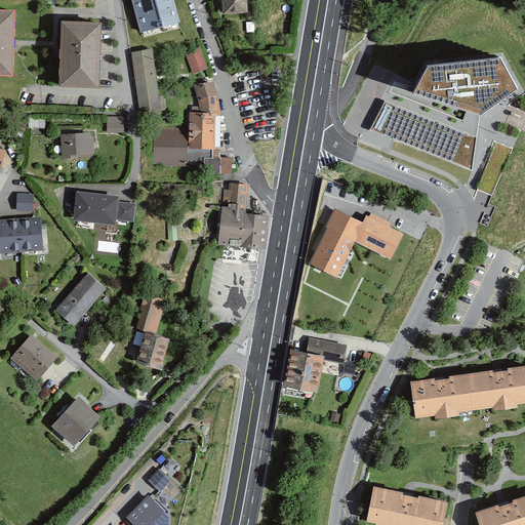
[(130,0),(139,34),(179,23),(172,0),(130,0)]
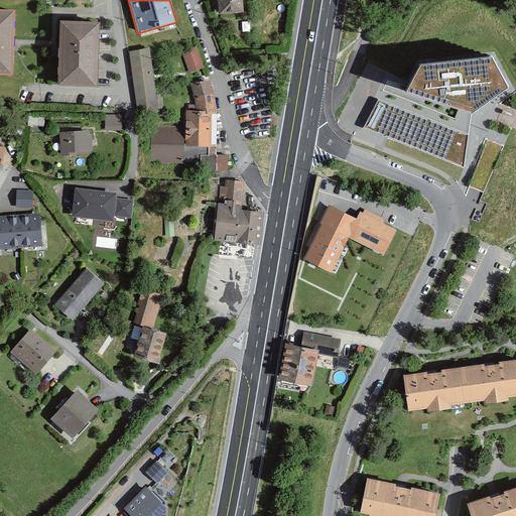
[(241,0),(218,0),(220,15),(243,13),(241,0)]
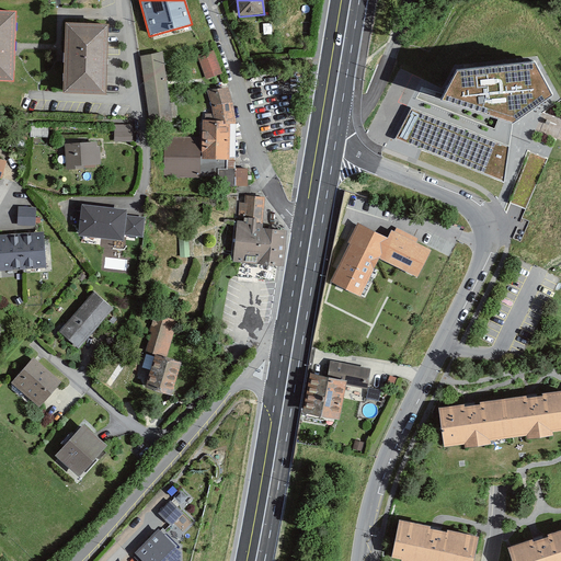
[(18,13),(0,11),(0,82),(13,83),(15,47),(18,13)]
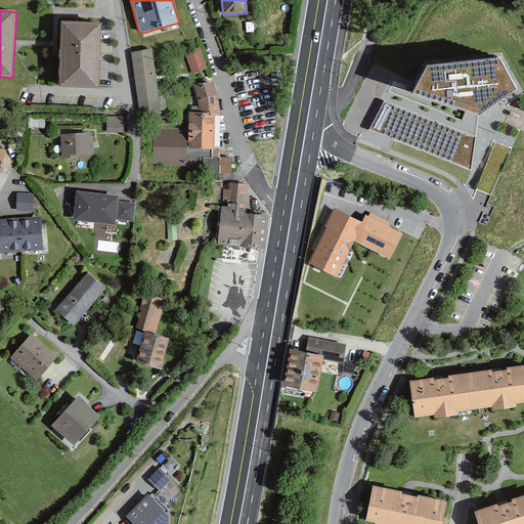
[(101,23),(61,22),(59,54),(58,85),(99,87),(101,23)]
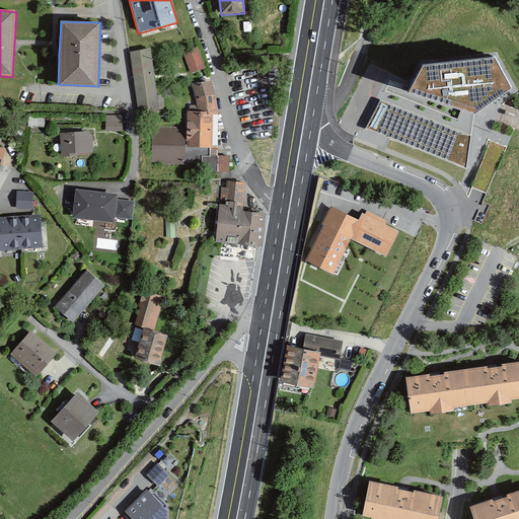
[(184,52),(193,72),(209,67),(202,46),(184,52)]
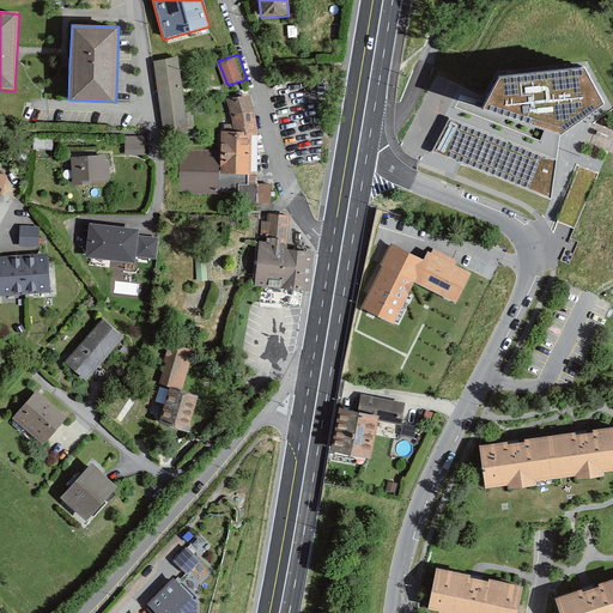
[(178,58),(152,61),(163,135),(189,132),(178,58)]
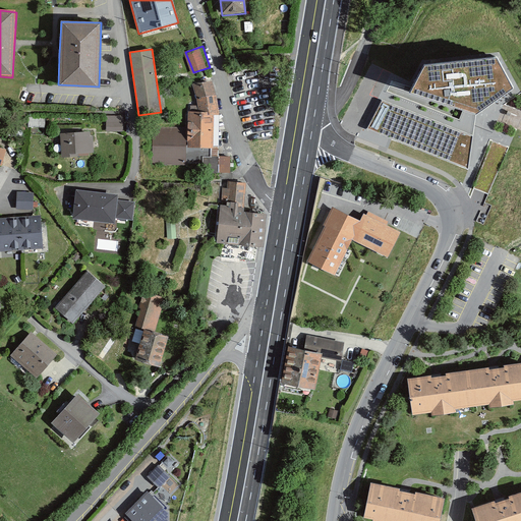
[(423,71),(409,100),(475,122),(512,95),(497,64),(423,71)]
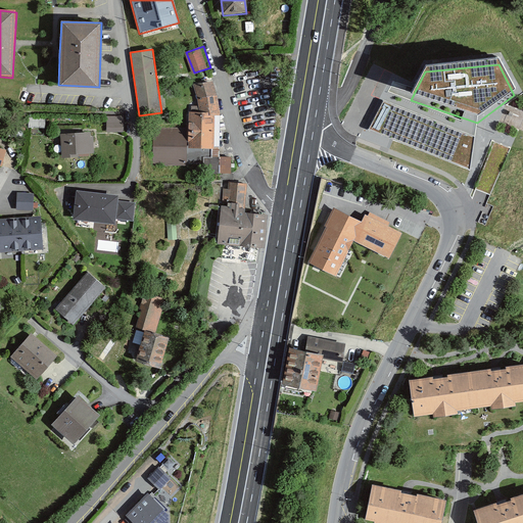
[(191,113),(191,128),(151,127),(150,163),(202,164),(203,155),(214,154),(212,146),(218,146),(218,114),(218,98),(212,83),(192,86),(200,112),(191,113)]
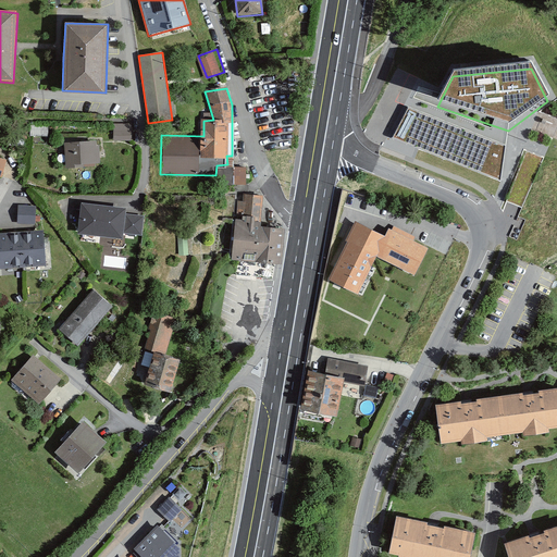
[(506,147),(409,109),(392,139),(500,184),(506,147)]
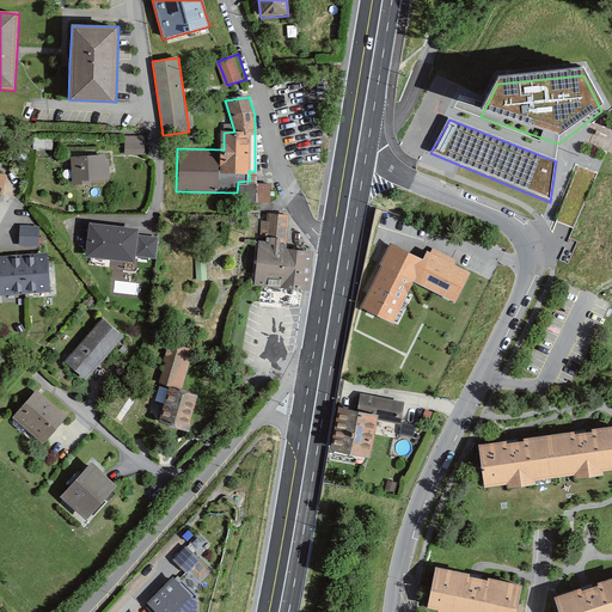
[(126,135),(126,155),(145,154),(145,136),(126,135)]
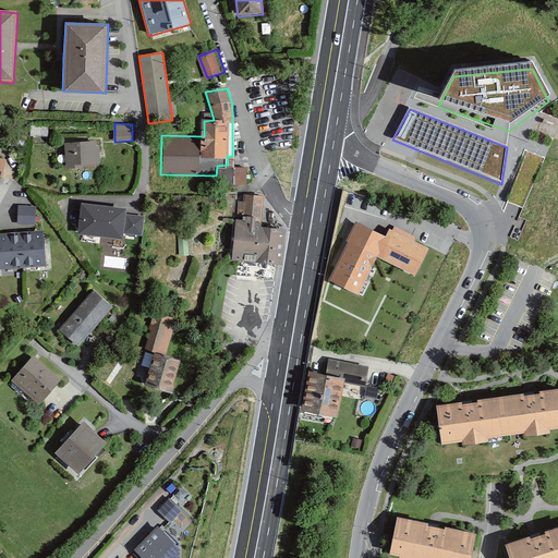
[(99,143),(64,146),(67,169),(101,166),(99,143)]
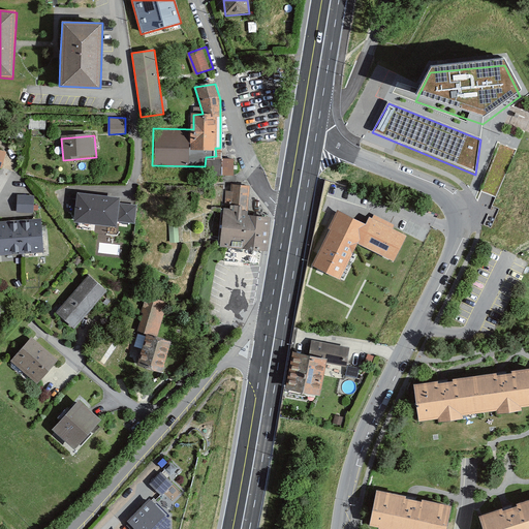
[(225,191),(221,249),(265,252),(268,219),(248,218),(250,193),(225,191)]
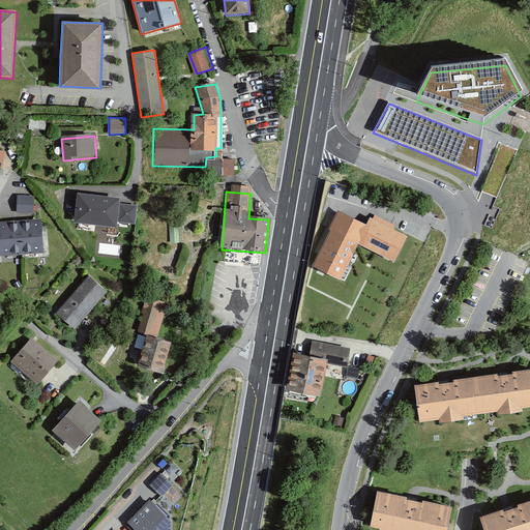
[(121,200),(78,195),(75,224),(117,229),(118,224),(121,204),(121,200)]
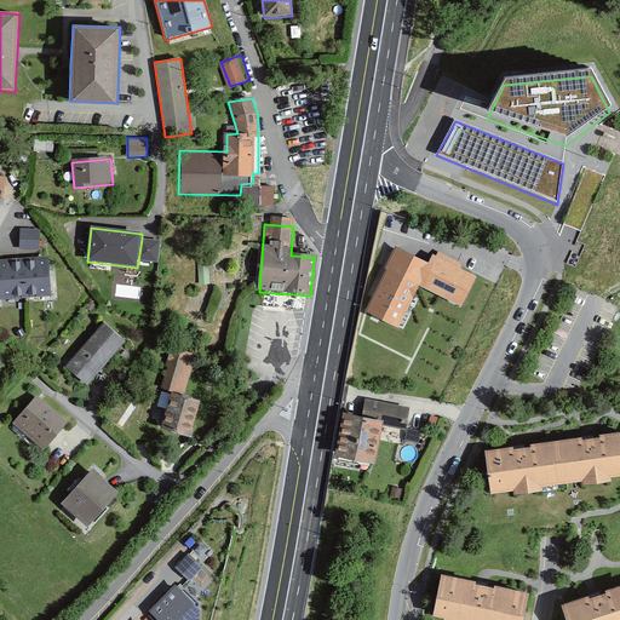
[(21,231),(21,248),(40,250),(40,231),(21,231)]
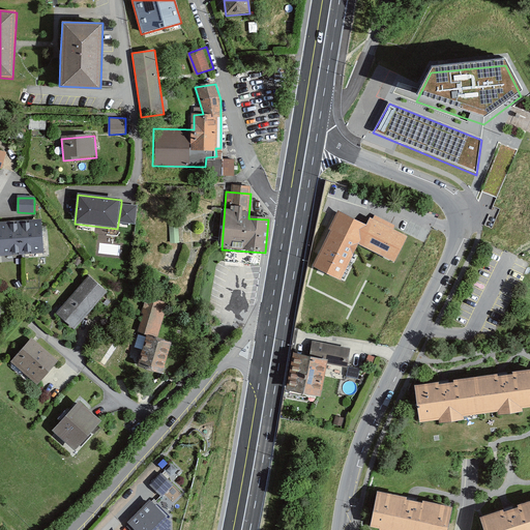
[(137,206),(121,204),(118,224),(136,225),(137,206)]
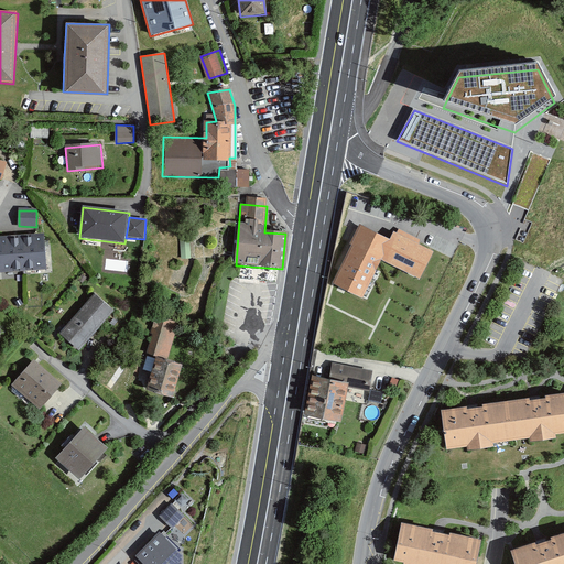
[(360,230),(335,283),(361,296),(380,259),(419,278),(431,252),(394,235),(390,242),(361,228),(360,230)]
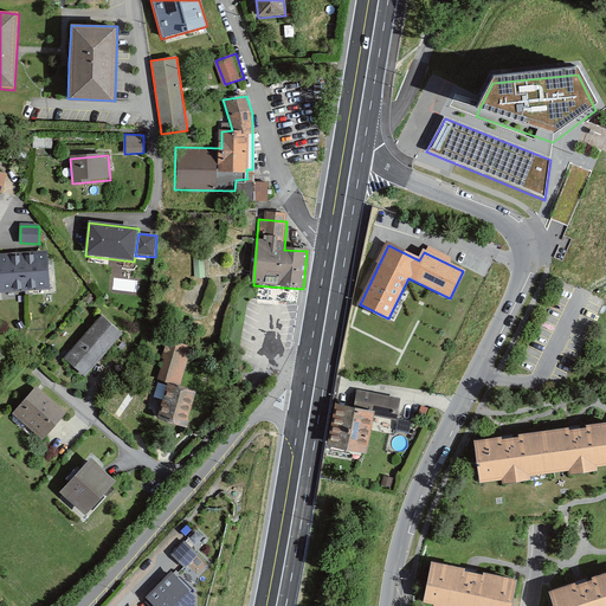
[(49,252),(0,256),(0,279),(1,294),(52,290),(49,252)]
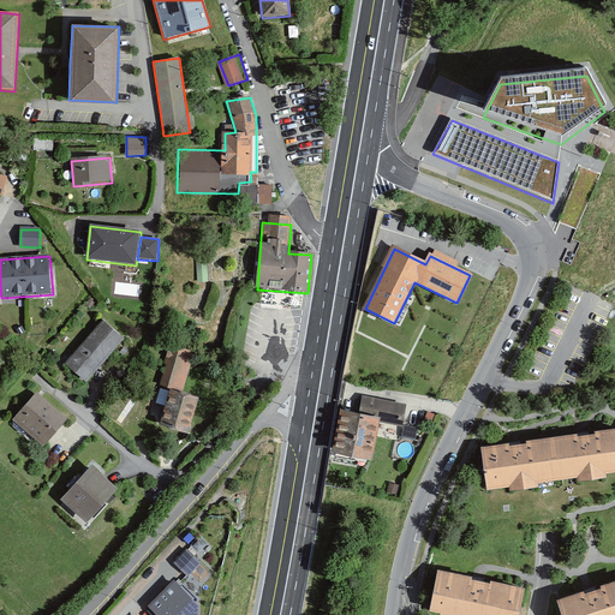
[(198,257),(201,280),(213,279),(210,258),(198,257)]
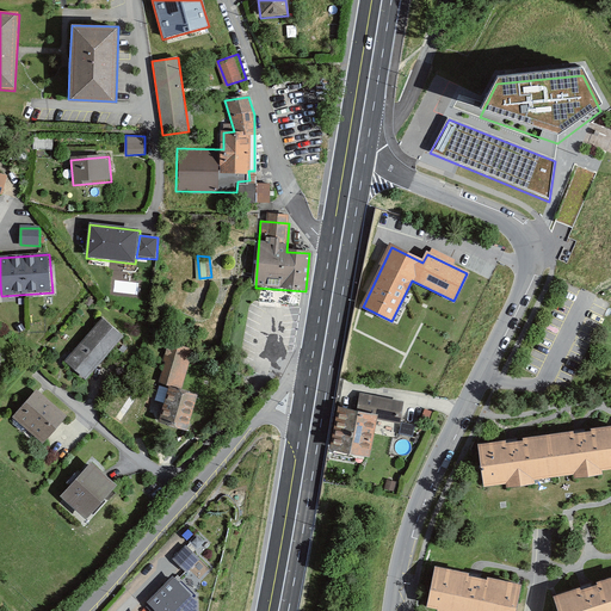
[(103,318),(65,360),(84,378),(123,335),(103,318)]
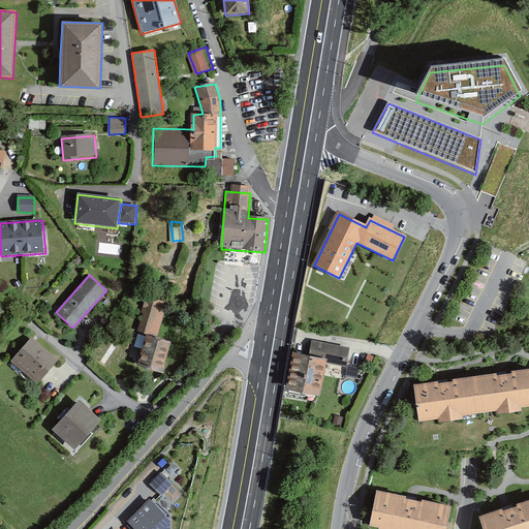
[(147,297),(136,330),(157,338),(167,304),(147,297)]
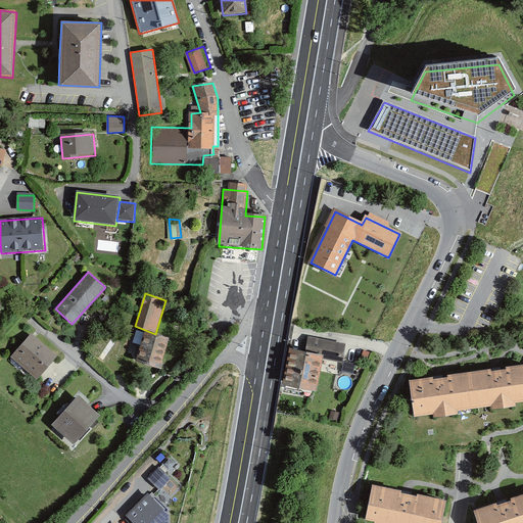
[(140,345),(144,333),(136,330),(133,343),(140,345)]
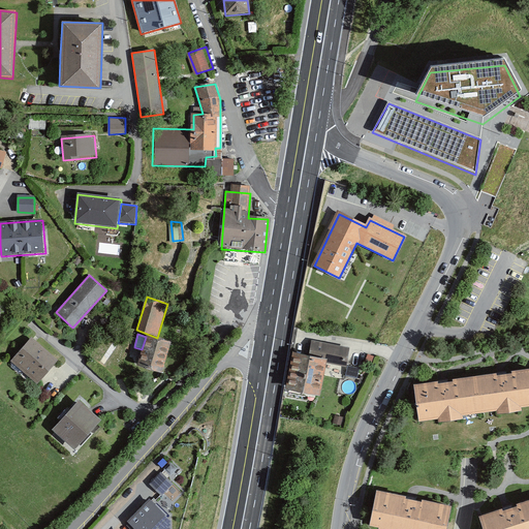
[(142,349),(136,367),(163,375),(172,344),(146,337),(142,349)]
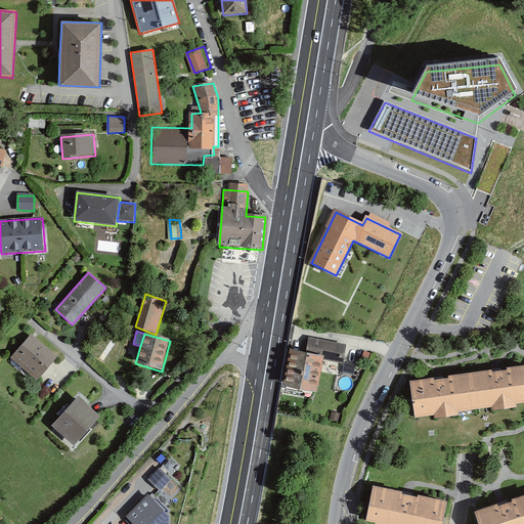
[(32,336),(10,359),(37,383),(57,359),(32,336)]
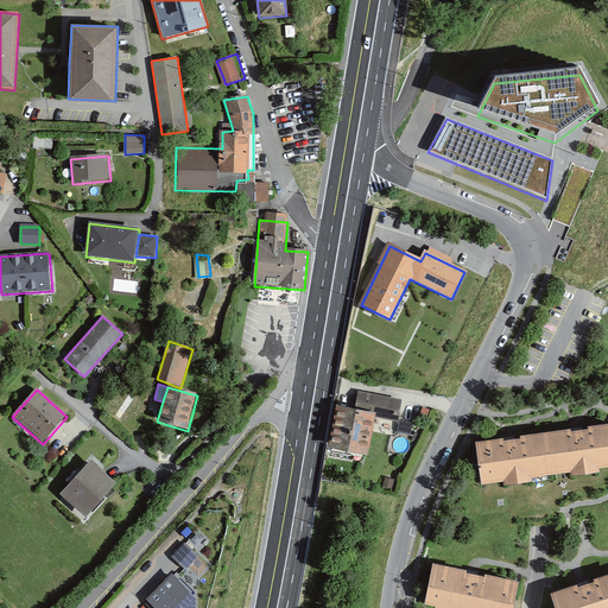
[(339,407),(330,447),(366,453),(373,415),(397,419),(400,400),(360,393),(356,411),(339,407)]
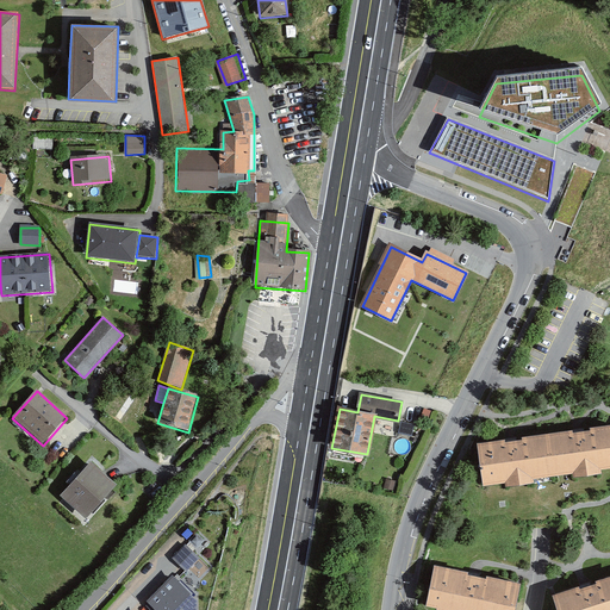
[(480,444),(486,484),(609,466),(609,427),(514,441),(480,444)]
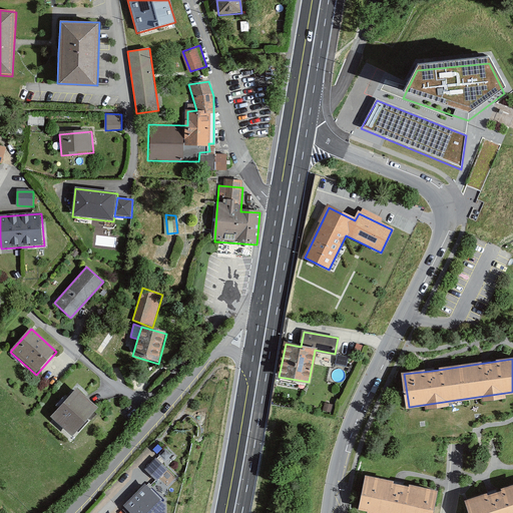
[(77,390),(50,420),(73,440),(100,411),(86,399),(77,390)]
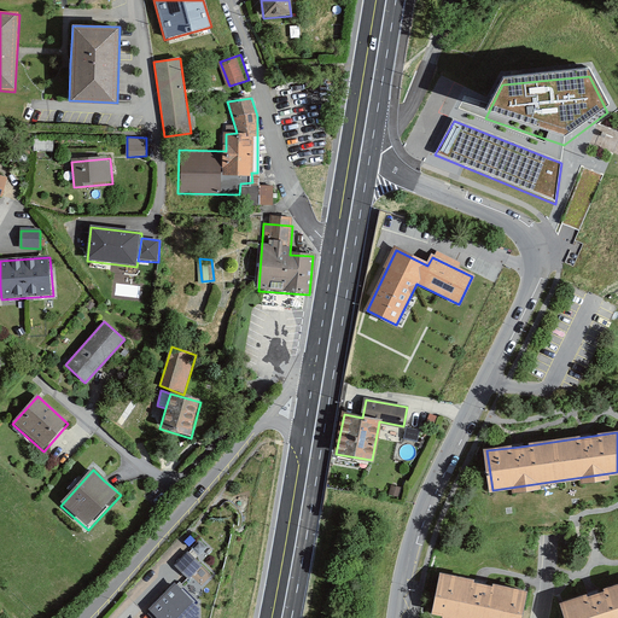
[(401,488),(391,485),(388,495),(398,497),(401,488)]
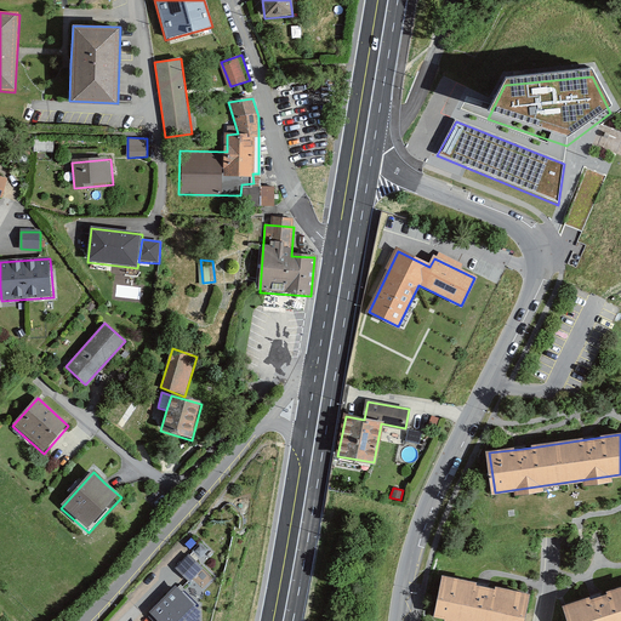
[(206,542),(200,546),(208,553),(214,548),(206,542)]
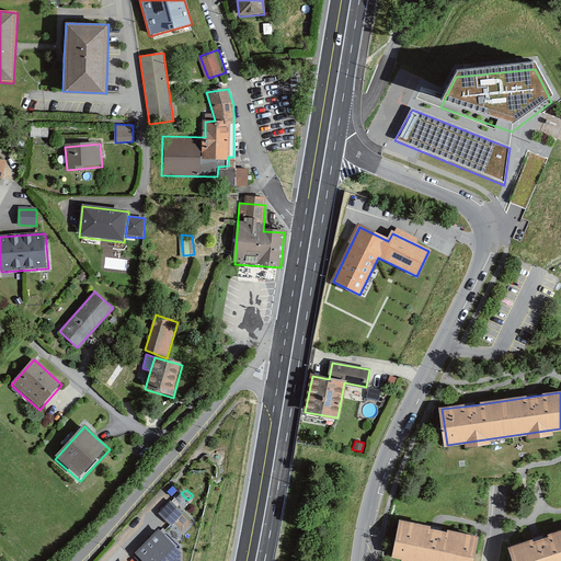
[(178,499),(165,510),(179,522),(193,511),(178,499)]
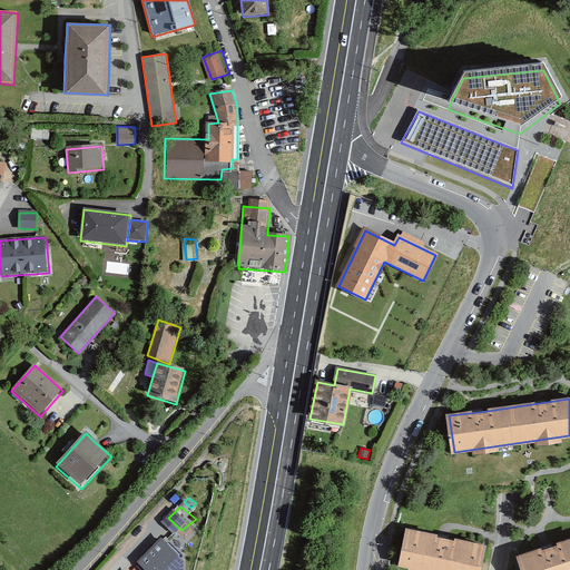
[(409,530),(401,566),(421,569),(478,569),(483,546),(409,530)]
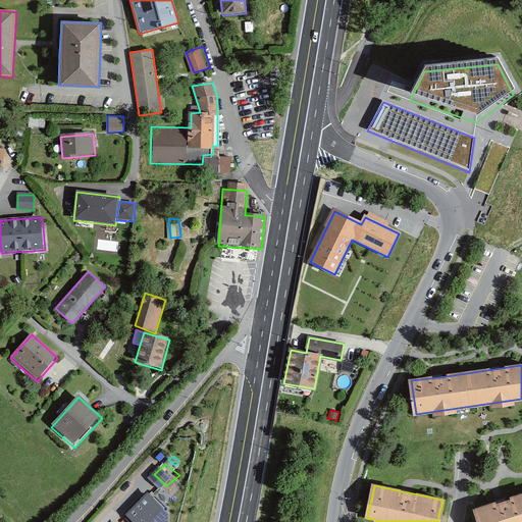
[(474,510),(478,521),(521,521),(521,493),(501,502),(474,510)]
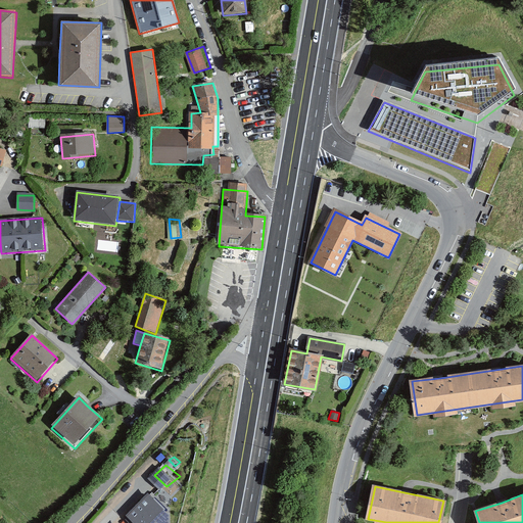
[(178,522),(154,498),(134,519),(137,522),(178,522)]
